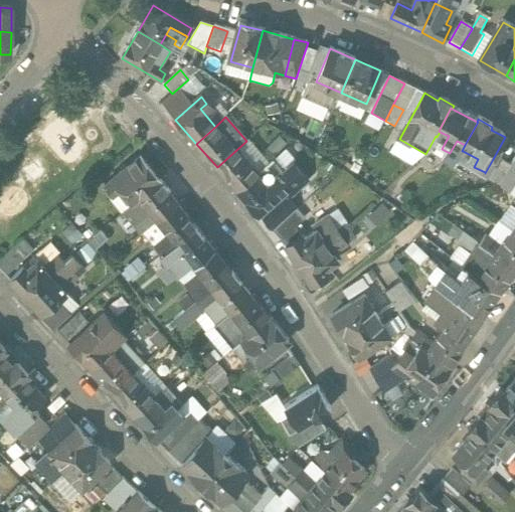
[(465,145),(457,141),(450,153),(459,158),(463,151),(462,151),(465,145)]
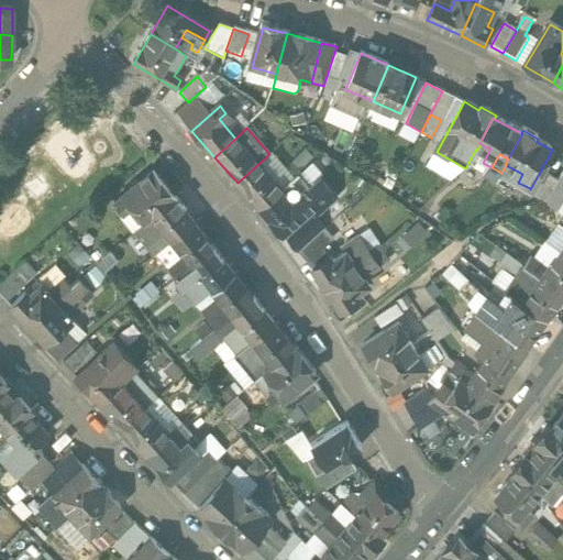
[(258,164),(238,183),(260,209),(282,190),(258,164)]
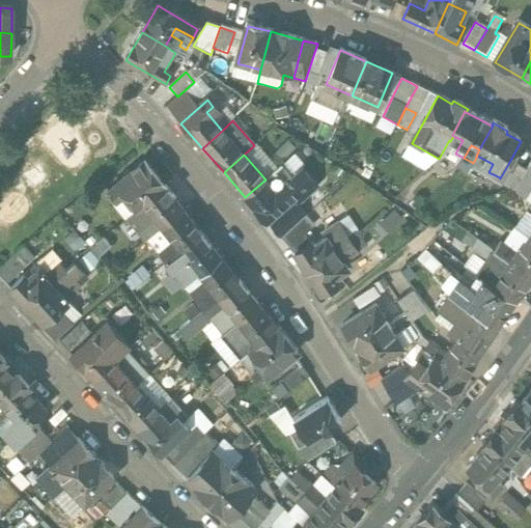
[(144,162),(107,192),(115,202),(124,195),(136,210),(164,187),(144,162)]
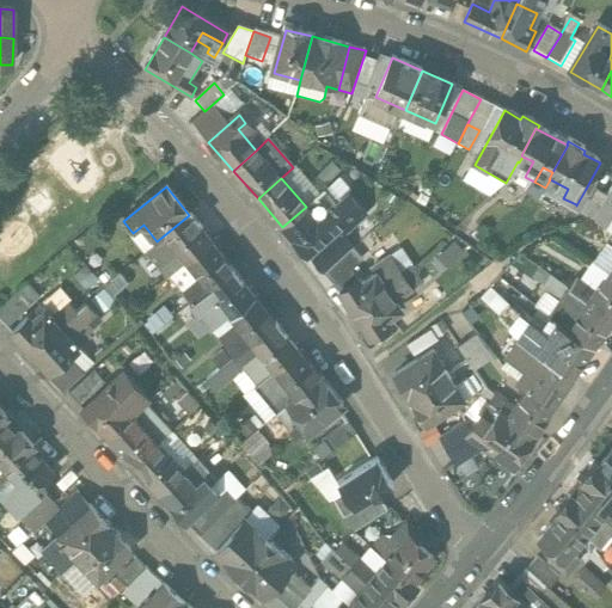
[(606,198),(586,189),(576,206),(576,204),(574,209),(593,220),(606,198)]
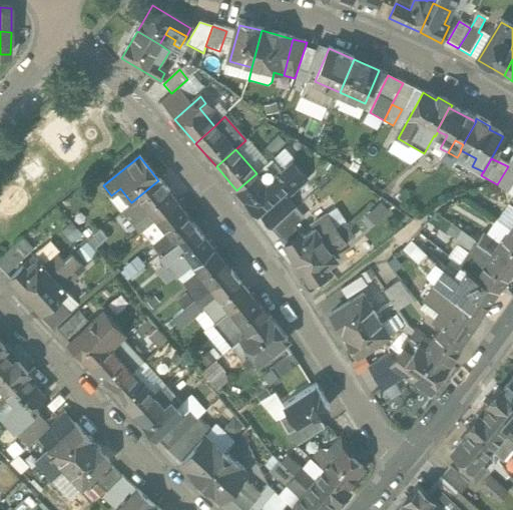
[(236,190),(235,191),(257,215),(283,192),(286,196),(285,197),(286,198),(307,180),(292,163),(282,171),(272,159),(257,173),(236,190)]
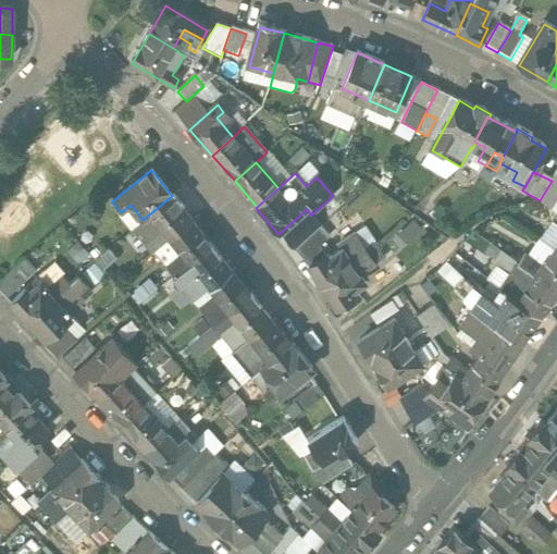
[(552,181),(540,200),(552,210),(556,200),(556,173),(552,181)]
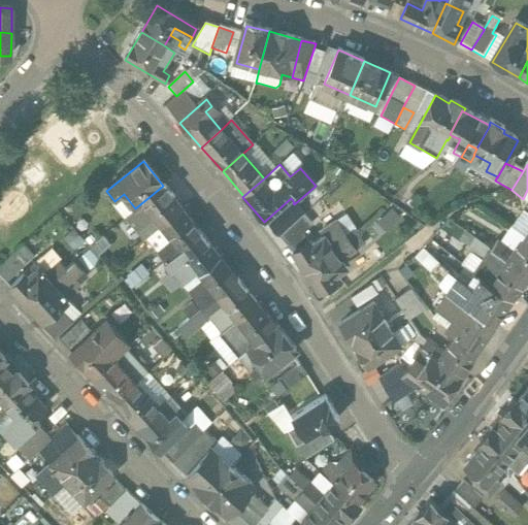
[(163,186),(135,208),(135,209),(126,217),(144,239),(162,226),(180,210),(172,200),(173,198),(163,186)]
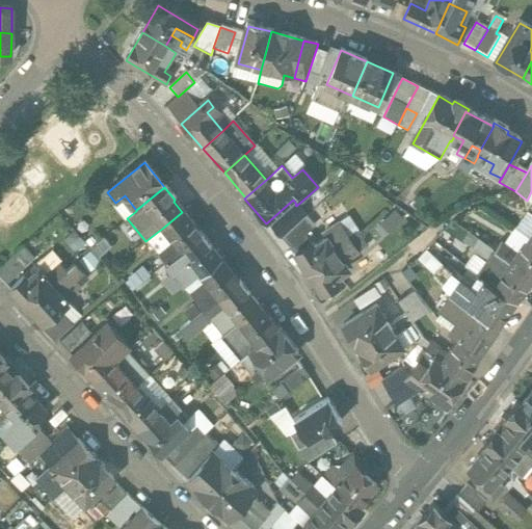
[(295,205),(270,228),(282,240),(307,217),(307,216),(296,206),(295,205)]
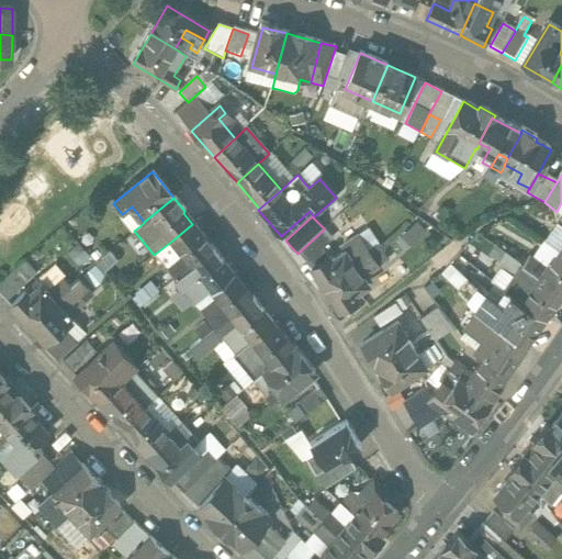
[(192,224),(172,241),(187,259),(192,266),(213,249),(192,224)]
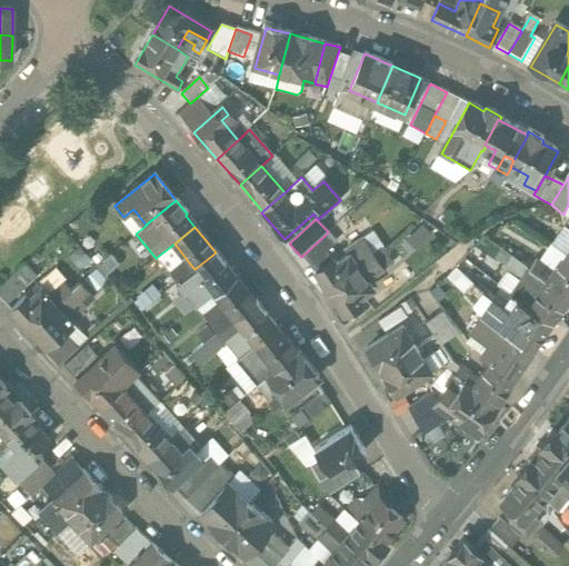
[(328,232),(301,257),(311,267),(338,244),(328,232)]
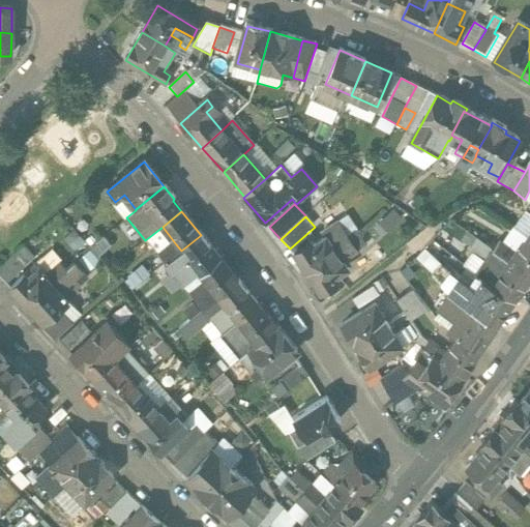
[(166,263),(165,264),(183,287),(200,273),(219,258),(201,235),(181,251),(166,263)]
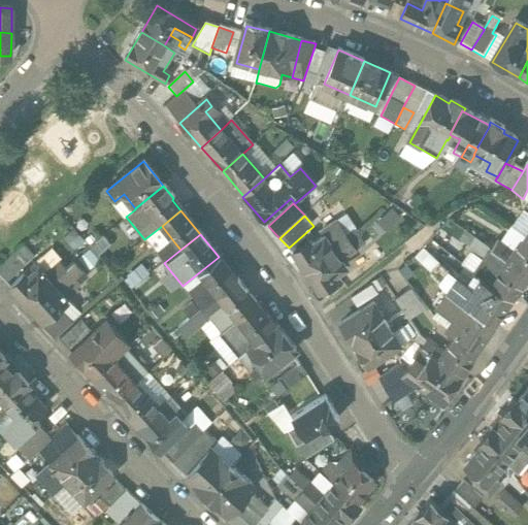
[(343,235),(328,245),(334,254),(350,243),(343,235)]
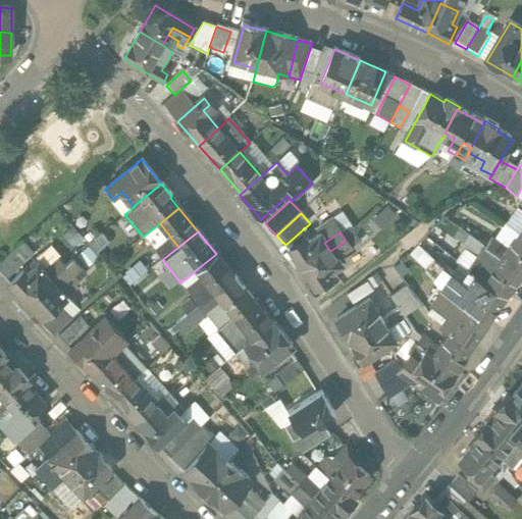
[(319,235),(307,243),(305,240),(289,250),(302,270),(330,251),(324,243),(319,235)]
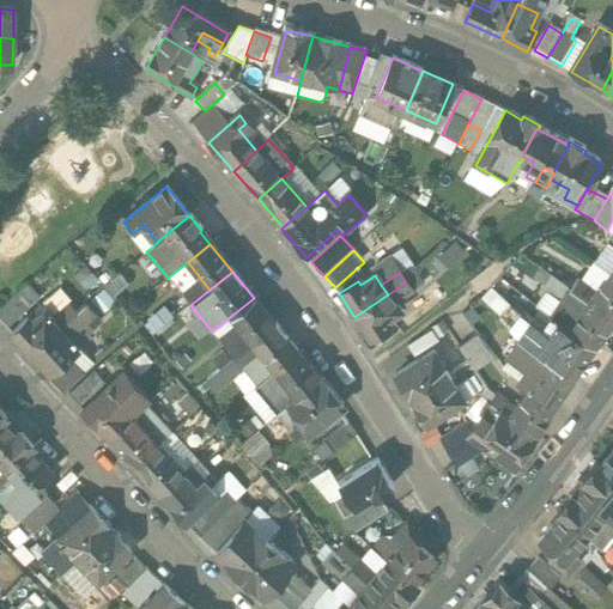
[(612,320),(612,276),(610,275),(594,297),(589,303),(612,321),(612,320)]
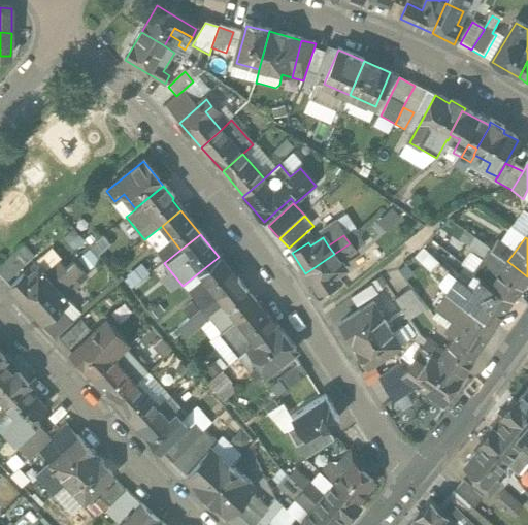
[(350,243),(334,254),(339,262),(364,245),(359,238),(350,243)]
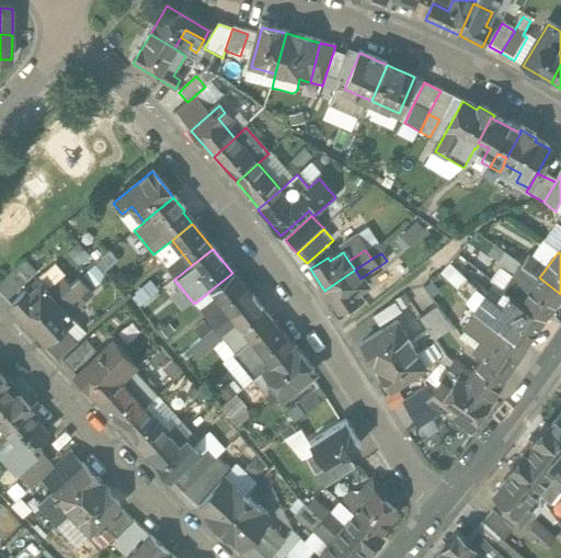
[(539,265),(528,258),(522,266),(539,279),(539,277),(544,272),(540,270),(539,265)]
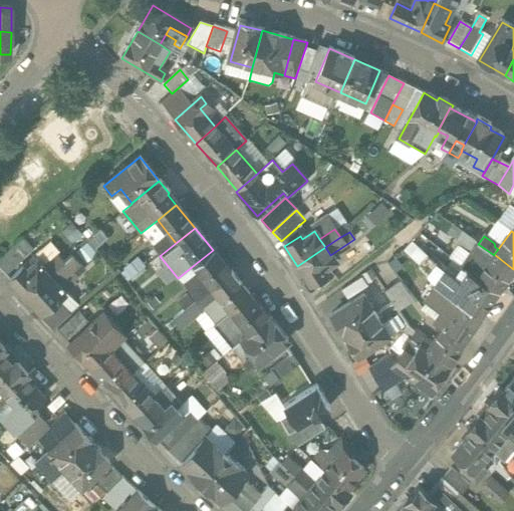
[(168,240),(165,239),(155,247),(161,255),(176,243),(171,237),(168,240)]
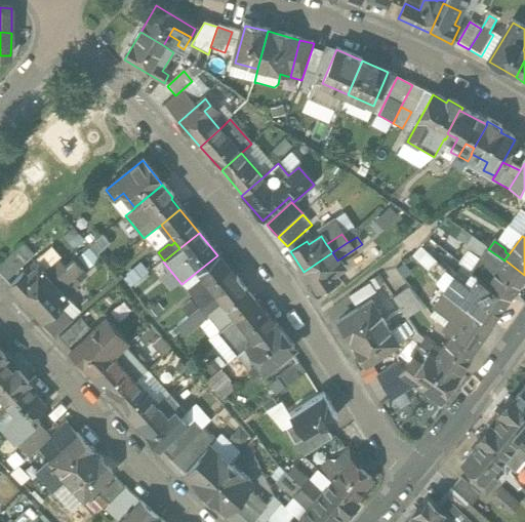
[(505,261),(488,249),(472,274),(508,298),(524,275),(505,259),(505,261)]
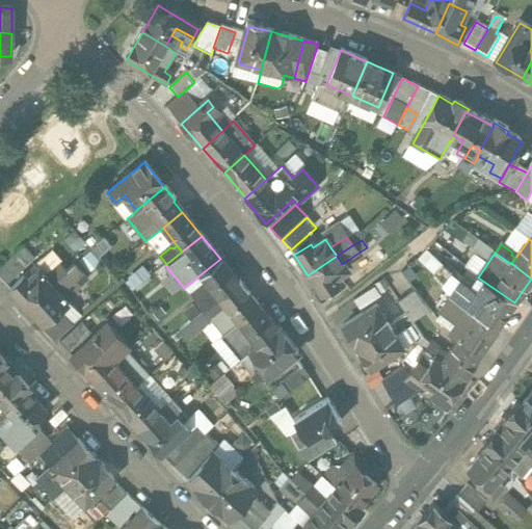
[(337,256),(308,275),(320,294),(337,284),(335,281),(347,272),(342,264),(337,256)]
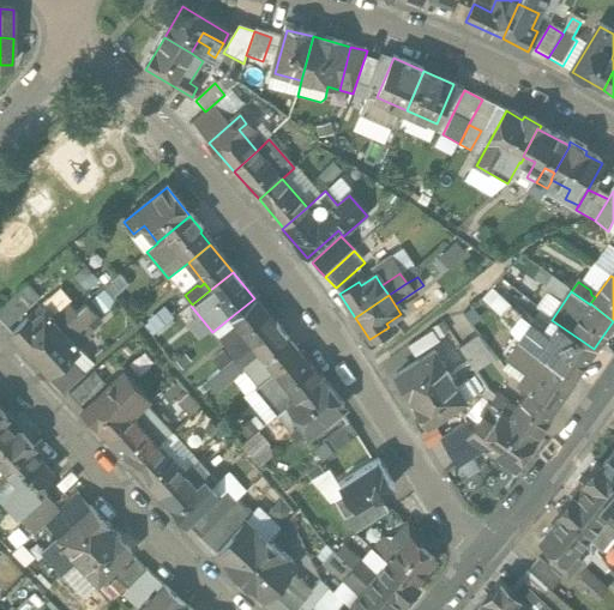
[(28,310),(14,296),(0,309),(0,320),(8,330),(28,310)]
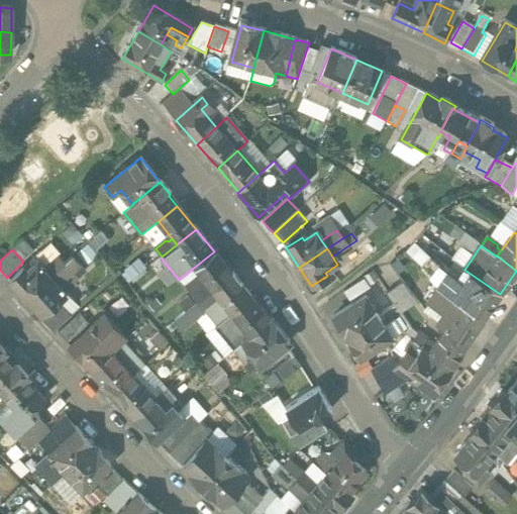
[(214,251),(195,267),(201,276),(188,287),(194,294),(193,295),(198,302),(213,290),(232,275),(214,251)]
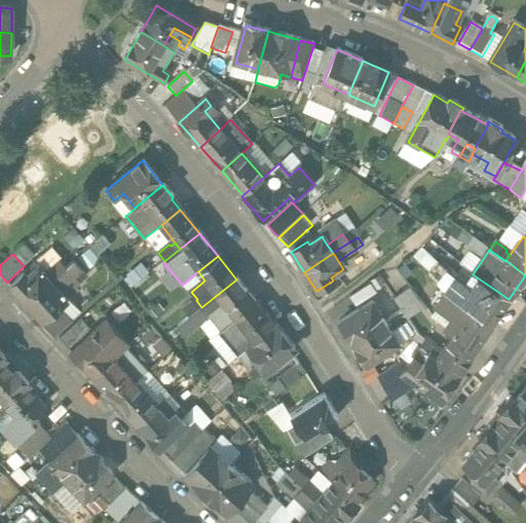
[(45,275),(38,268),(28,277),(25,274),(10,287),(27,304),(65,269),(59,262),(49,271),(48,273),(45,275)]
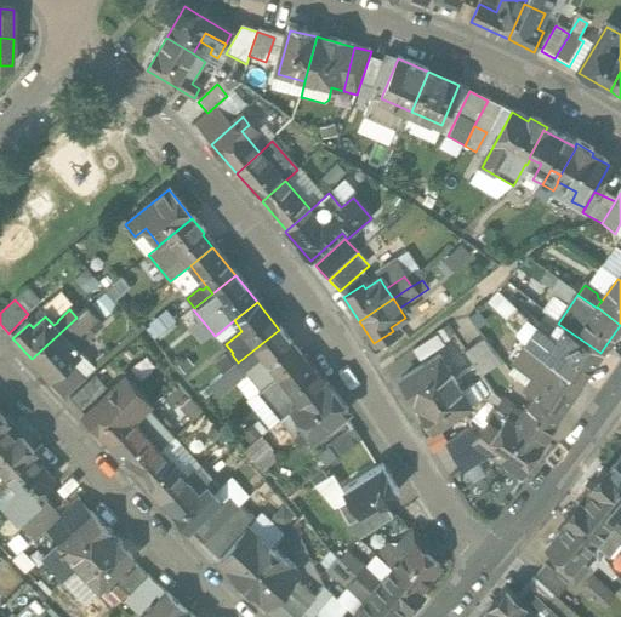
[(77,318),(32,359),(50,378),(79,352),(75,348),(100,326),(85,309),(77,318)]
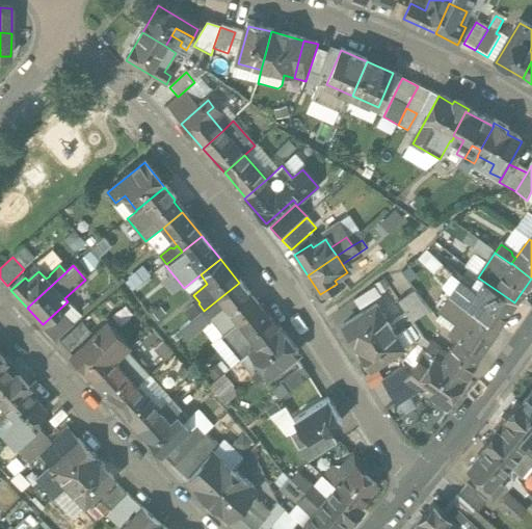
[(459,282),(443,266),(432,274),(451,293),(459,282)]
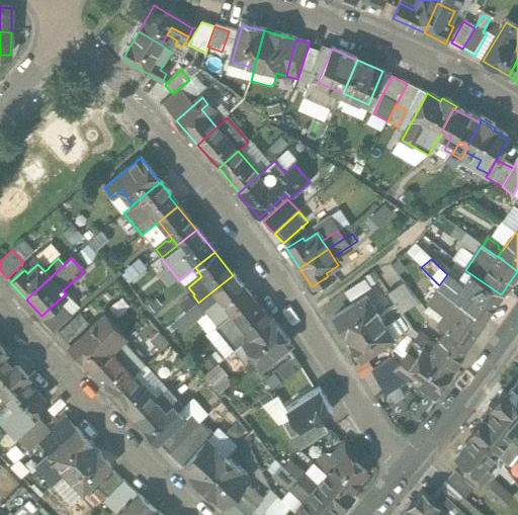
[(132,282),(150,271),(143,260),(124,270),(132,282)]
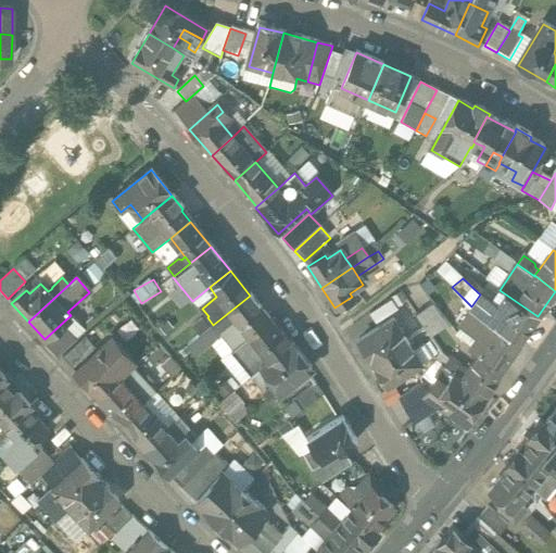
[(538,316),(500,290),(492,300),(481,292),(471,306),(470,308),(520,342),(539,317),(538,316)]
